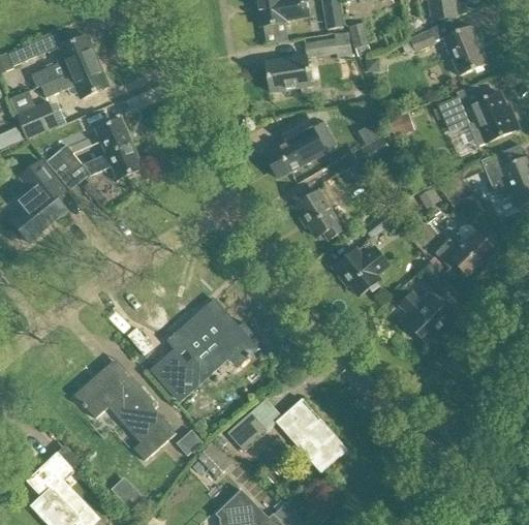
[(284,19),(309,14),(307,0),(255,0),(259,25),(285,21),(284,19)]
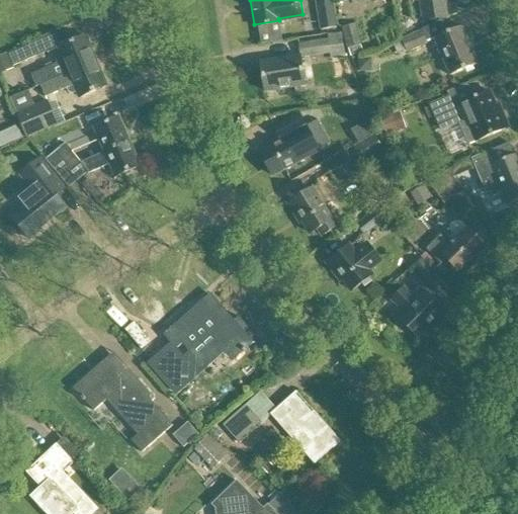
[(336,25),(332,2),(331,0),(315,0),(321,28),(336,25)]
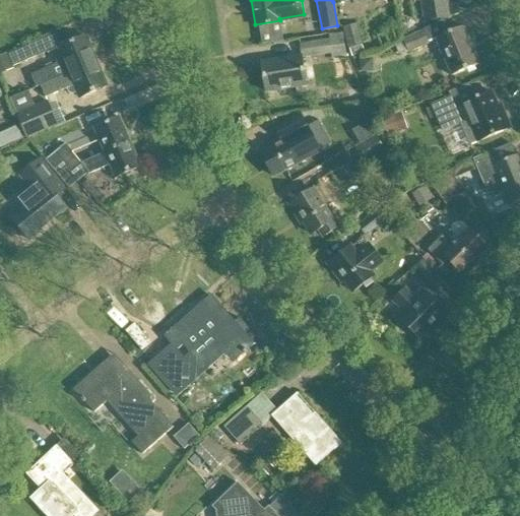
[(421,0),(425,19),(449,15),(446,0),(421,0)]
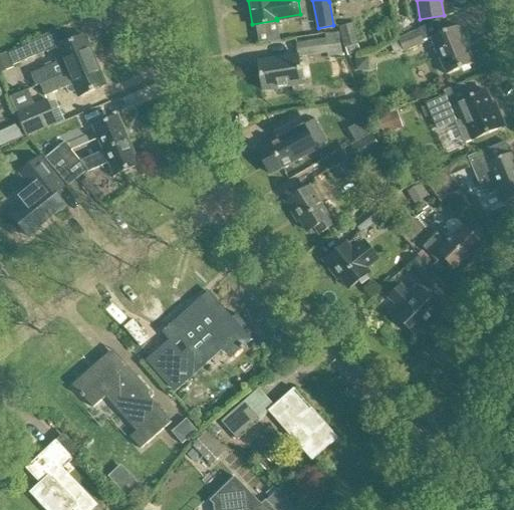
[(344,46),(357,42),(351,21),(339,24),(344,46)]
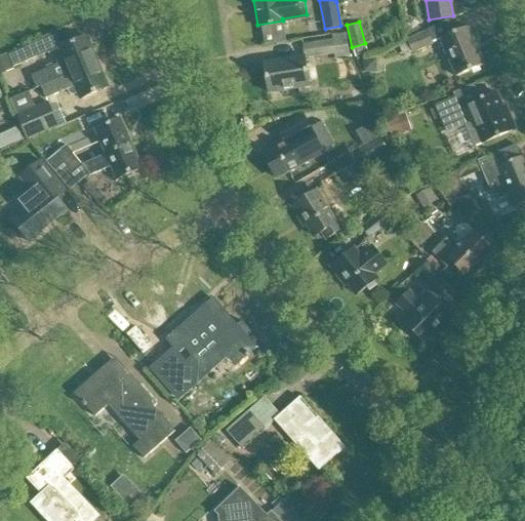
[(482,63),(467,25),(467,24),(438,35),(454,74),(482,63)]
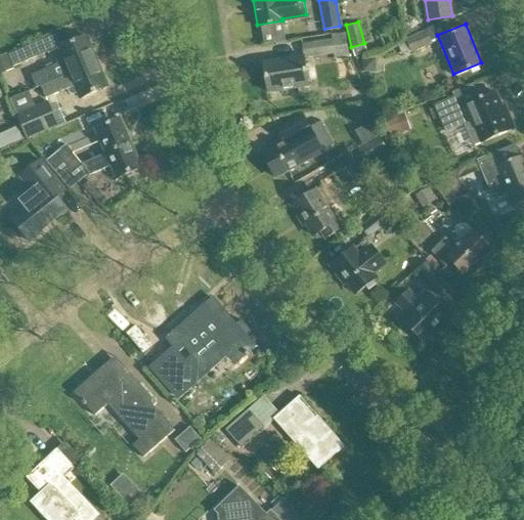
[(426,29),(405,37),(397,41),(402,53),(431,41),(426,29)]
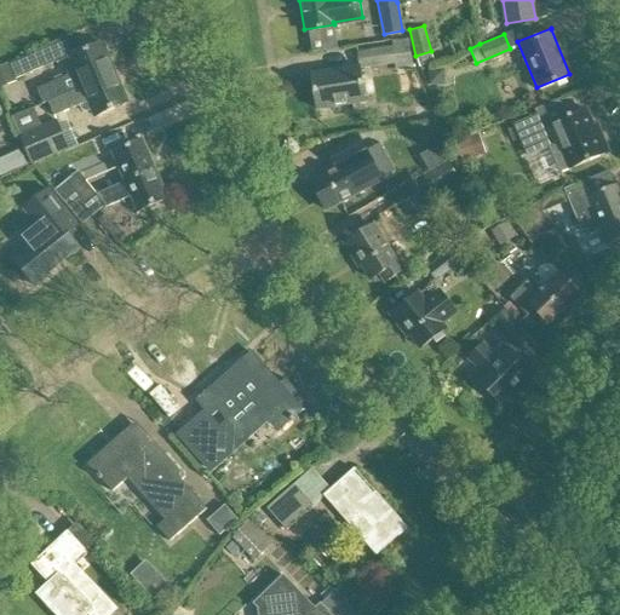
[(368,41),(369,49),(357,51),(360,68),(395,62),(396,68),(412,65),(408,35),(368,41)]
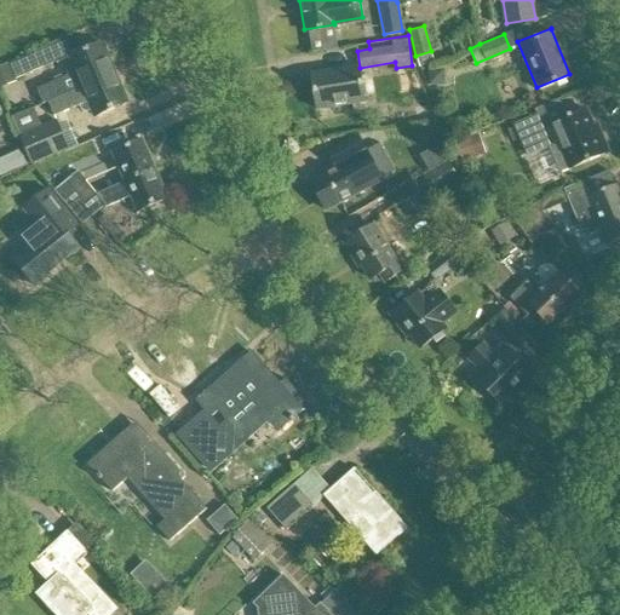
[(35,87),(40,101),(49,97),(112,70),(99,41),(79,50),(69,55),(75,69),(35,87)]
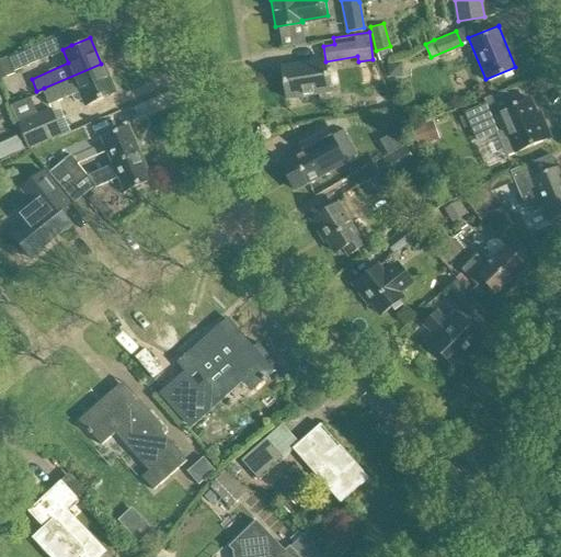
[(392,56),(390,47),(377,50),(379,59),(392,56)]
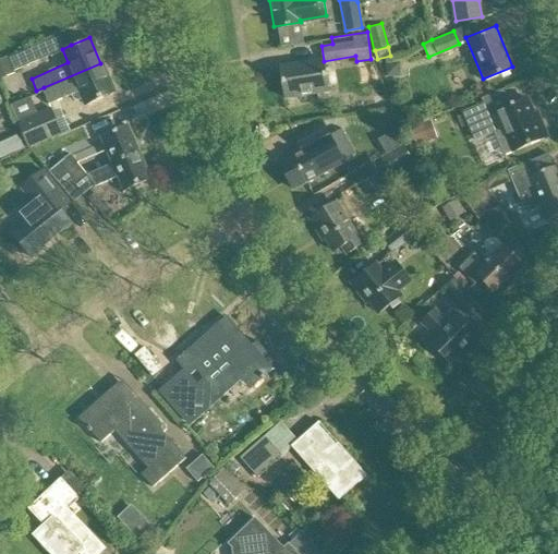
[(284,95),(327,89),(323,58),(279,64),(284,95)]
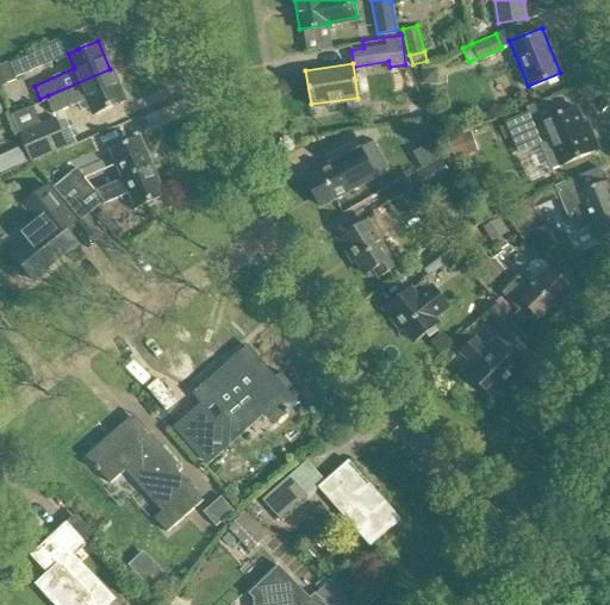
[(110,69),(48,95),(54,111),(86,98),(93,112),(123,99),(110,69)]
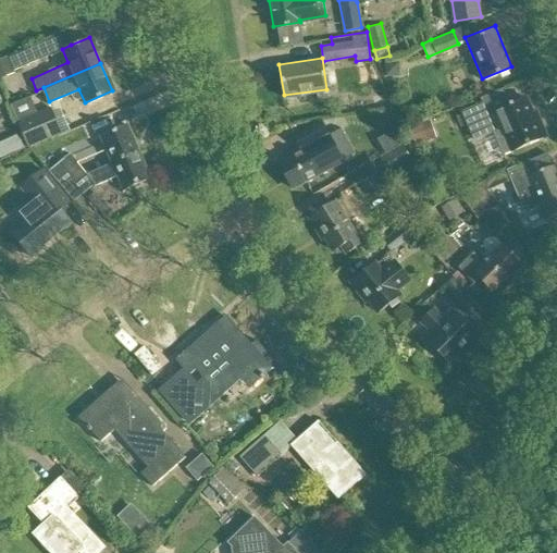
[(469,134),(492,124),(504,151),(544,135),(539,121),(534,120),(524,96),(494,108),(485,111),(481,100),(459,109),(469,134)]
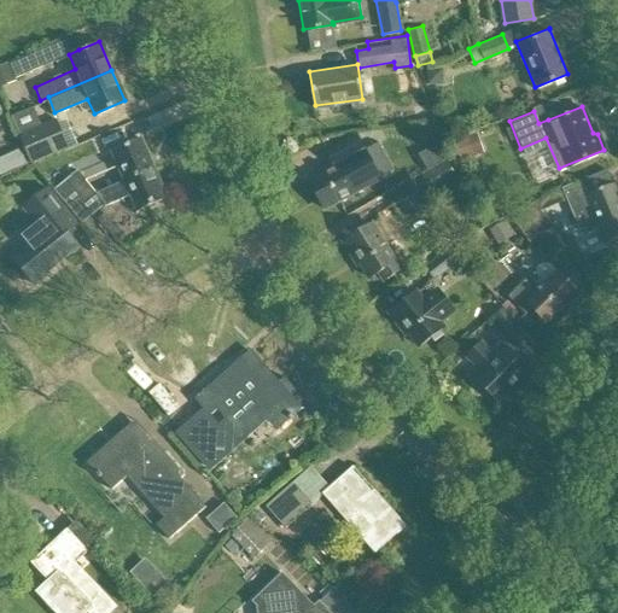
[(33,162),(68,146),(56,117),(21,133),(33,162)]
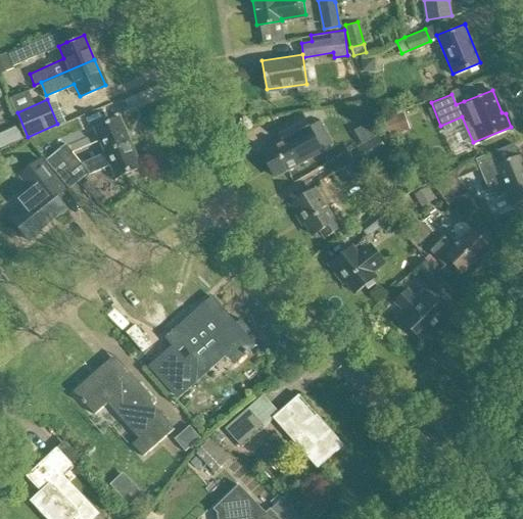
[(282,142),(262,153),(273,175),(316,151),(323,148),(302,111),(275,126),(282,138),(282,142)]
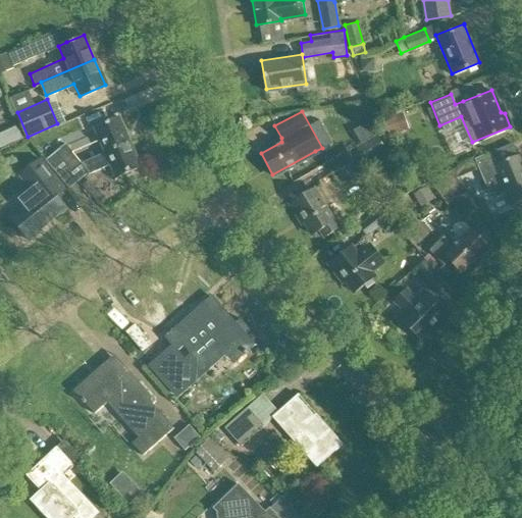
[(93,126),(104,151),(128,140),(118,115),(93,126)]
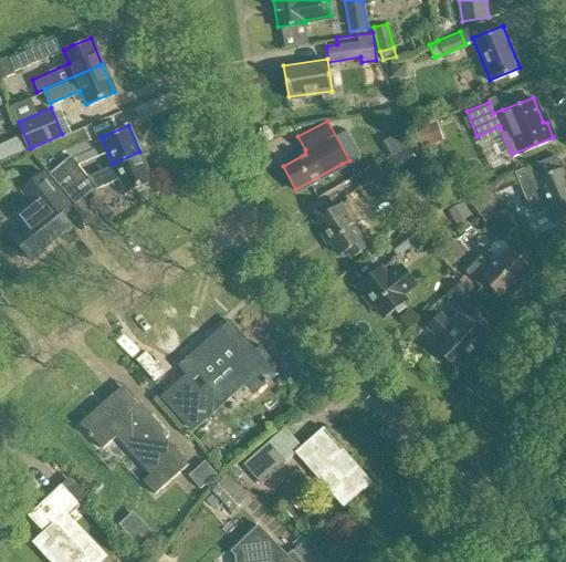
[(407,129),(388,131),(389,148),(408,146),(407,129)]
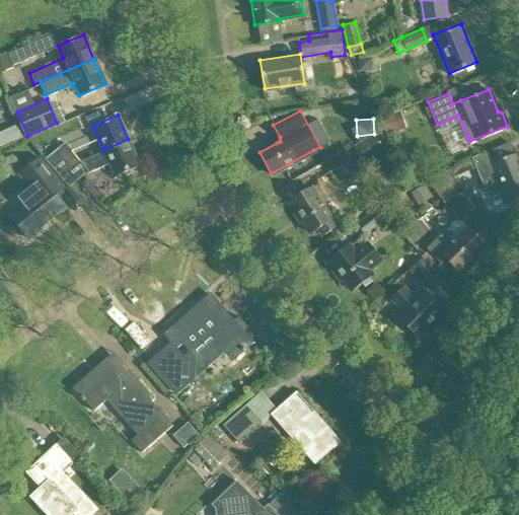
[(6,129),(12,142),(23,137),(17,124),(6,129)]
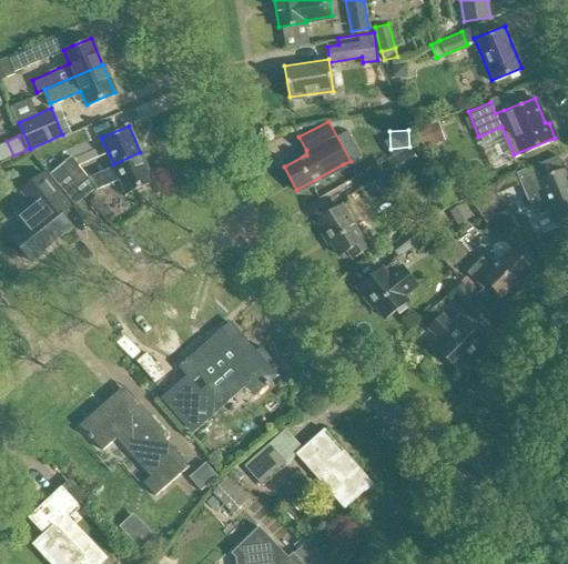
[(408,148),(388,158),(396,173),(416,162),(408,148)]
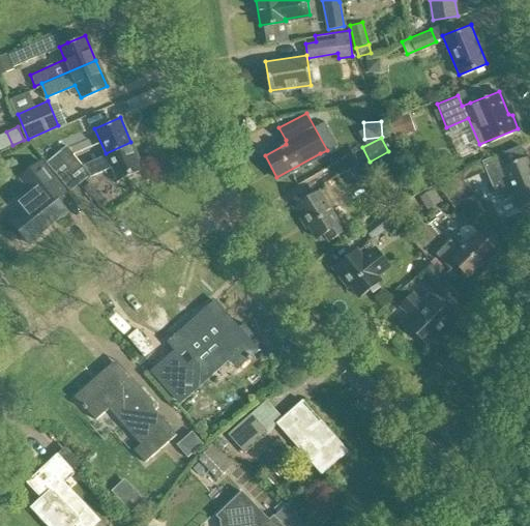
[(106,154),(84,164),(90,171),(88,173),(89,177),(111,168),(116,179),(142,168),(130,142),(106,153),(106,154)]
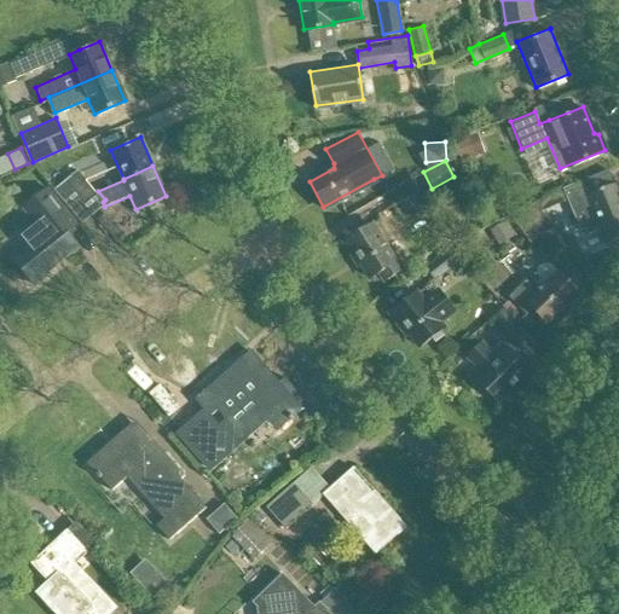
[(56,189),(64,197),(73,190),(82,201),(93,192),(97,190),(77,168),(56,189)]
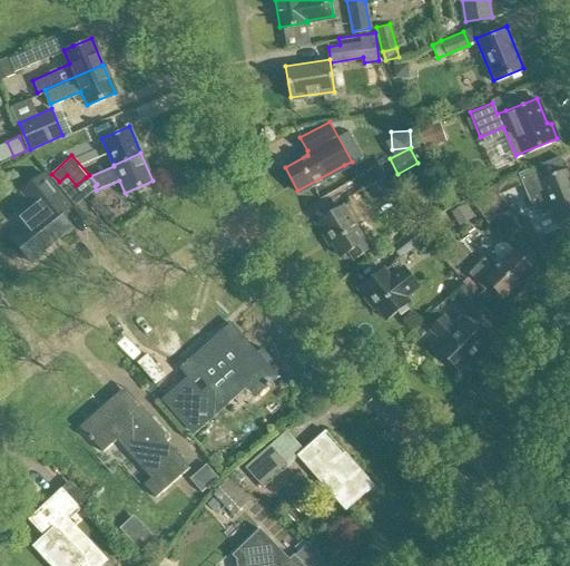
[(381,164),(357,176),(363,187),(384,175),(386,175),(381,164)]
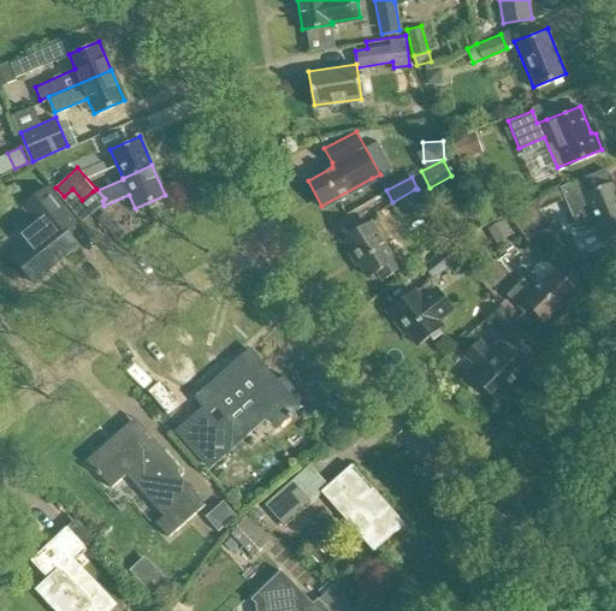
[(561,188),(579,229),(584,226),(586,232),(597,226),(603,241),(615,233),(615,190),(612,183),(585,195),(579,179),(561,188)]
